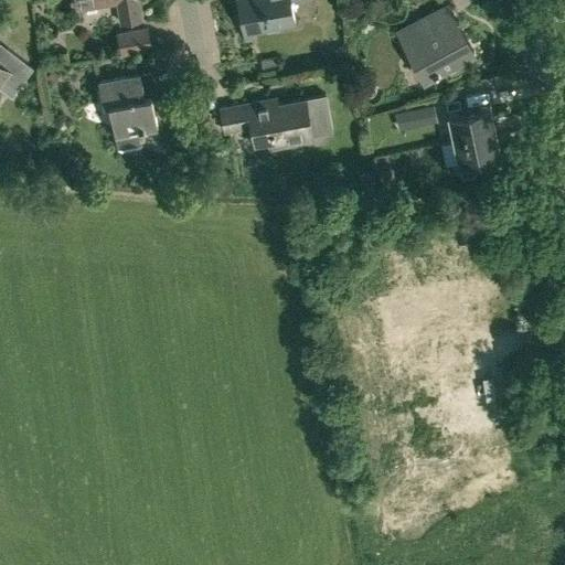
[(137,0),(76,0),(77,7),(115,0),(117,0),(121,22),(141,19),(137,0)]
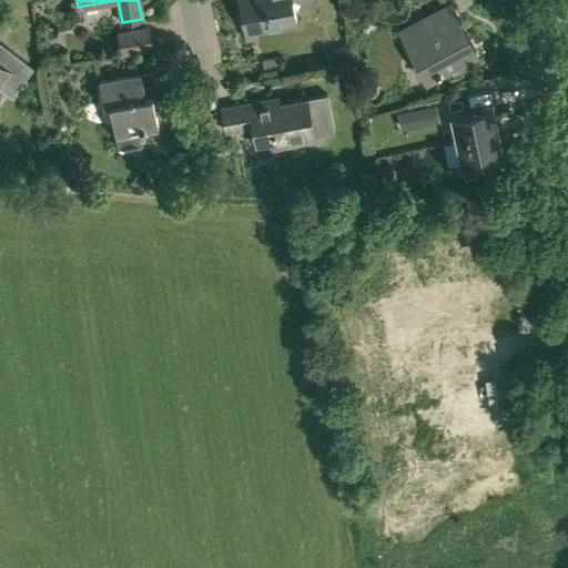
[(234,0),(243,43),(254,41),(253,32),(295,23),(291,0),(234,0)]
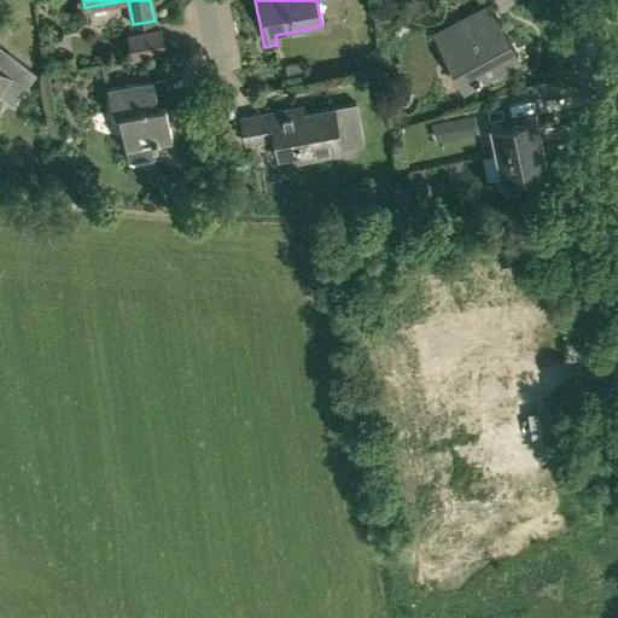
[(471,18),(435,38),(461,87),(519,56),(501,22),(479,34),(471,18)]
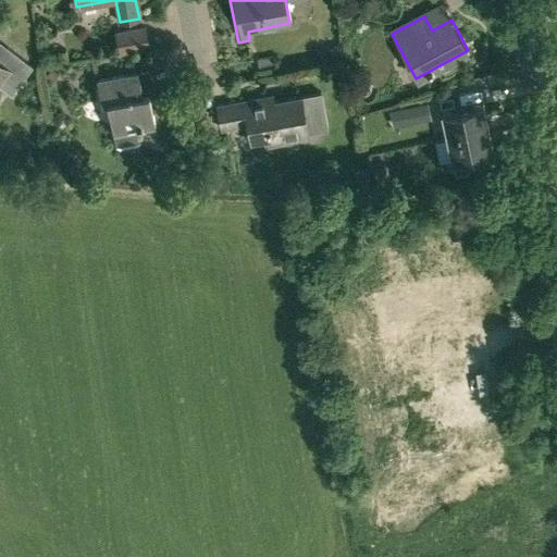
[(114,32),(119,53),(150,49),(146,26),(114,32)]
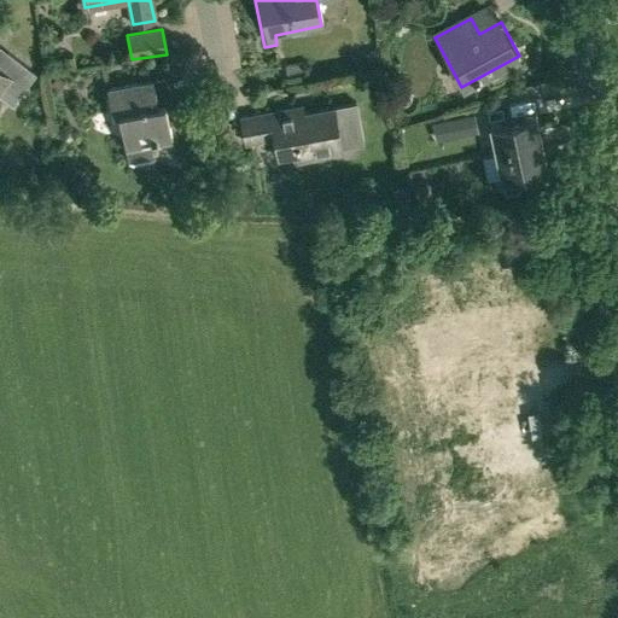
[(378,50),(365,52),(367,65),(382,63),(378,50)]
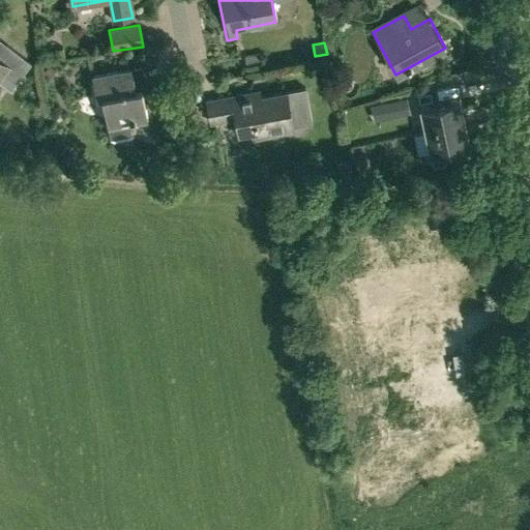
[(0,82),(10,90),(31,64),(6,45),(0,52),(0,82)]
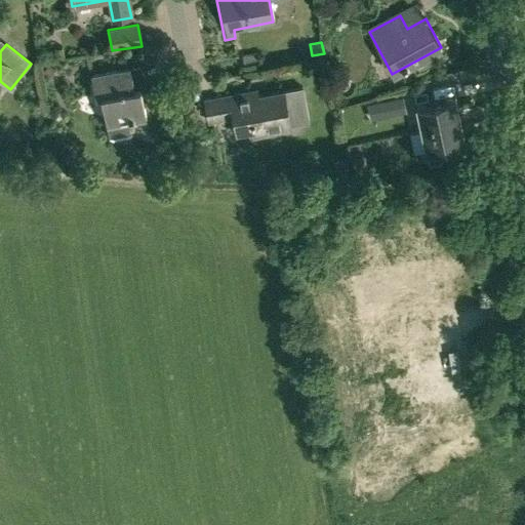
[(54,70),(53,66),(48,64),(44,66),(42,70),(44,74),(48,76),(53,74),(54,70)]
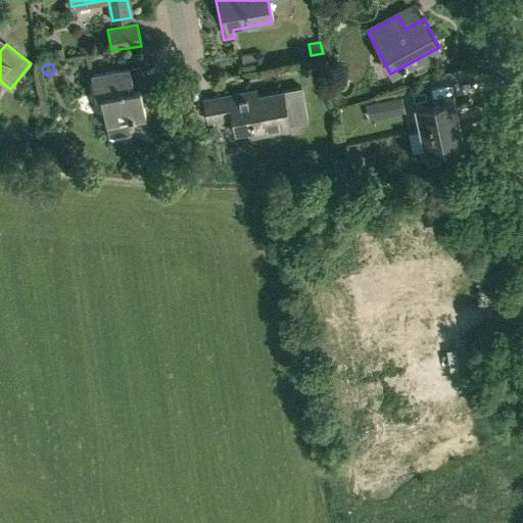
[(128,120),(145,116),(139,86),(134,88),(130,67),(91,75),(95,96),(100,95),(106,124),(108,137),(111,140),(130,136),(131,132),(128,120)]
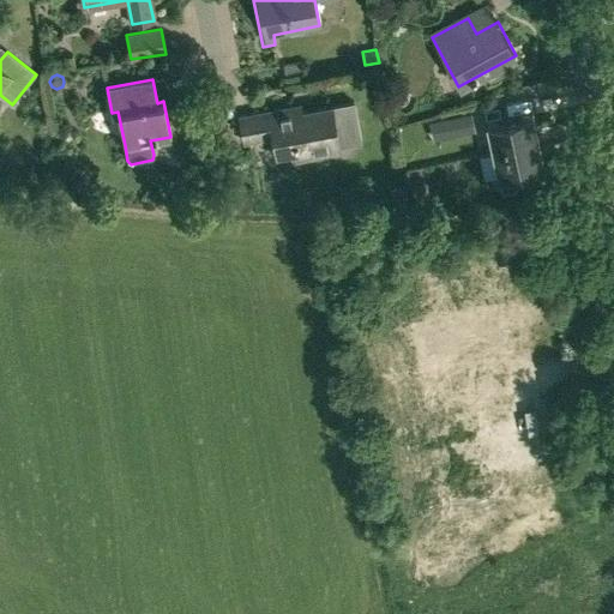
[(341,152),(339,148),(361,144),(354,103),(332,107),(290,114),(288,107),(239,116),(244,143),(274,138),(277,157),(298,154),(299,161),(341,152)]
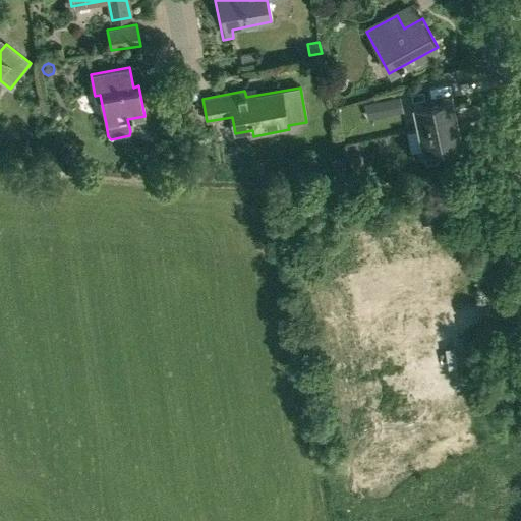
[(383,99),(386,114),(403,111),(399,95),(383,99)]
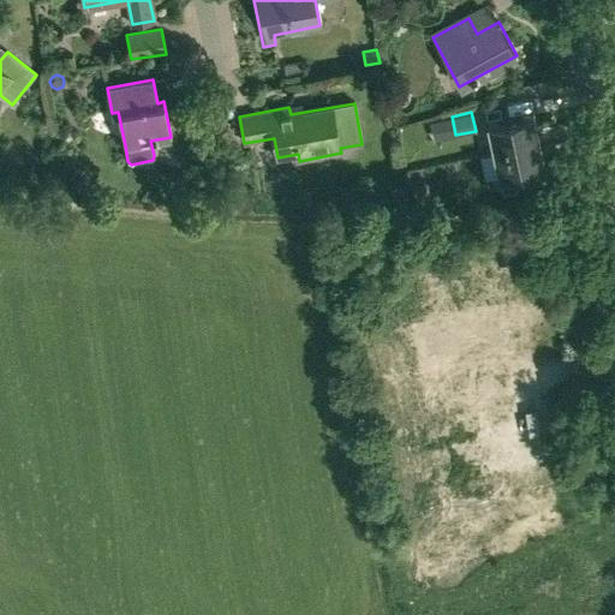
[(544,121),(500,132),(506,159),(550,148),(544,121)]
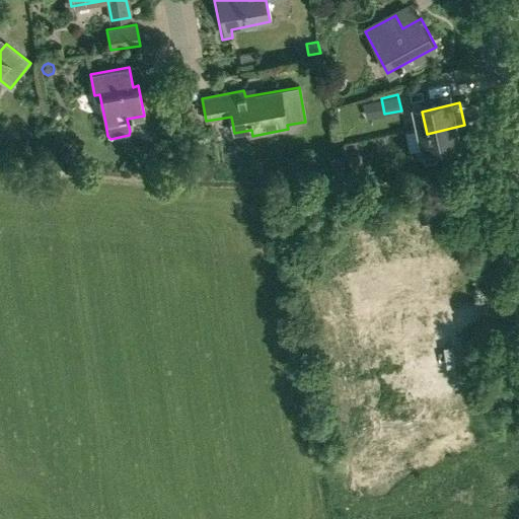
[(464,125),(427,134),(432,156),(469,147),(464,125)]
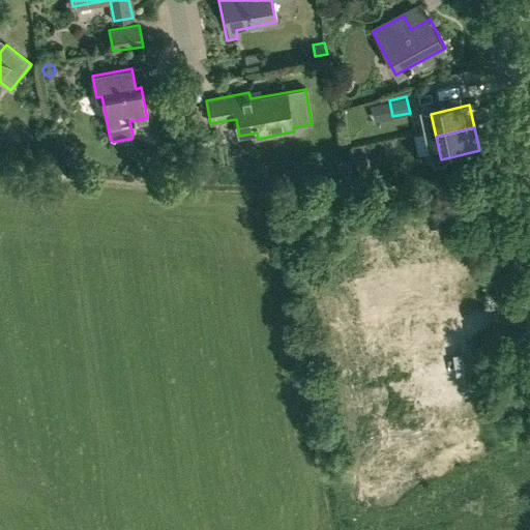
[(75,158),(71,152),(65,151),(60,155),(60,162),(65,166),(71,165),(75,158)]
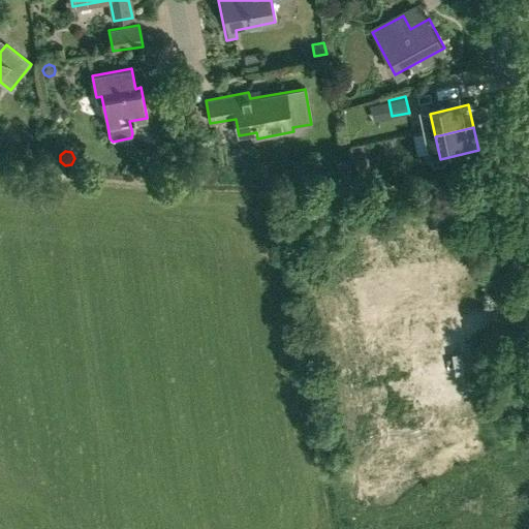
[(354,158),(356,173),(371,170),(368,157),(354,158)]
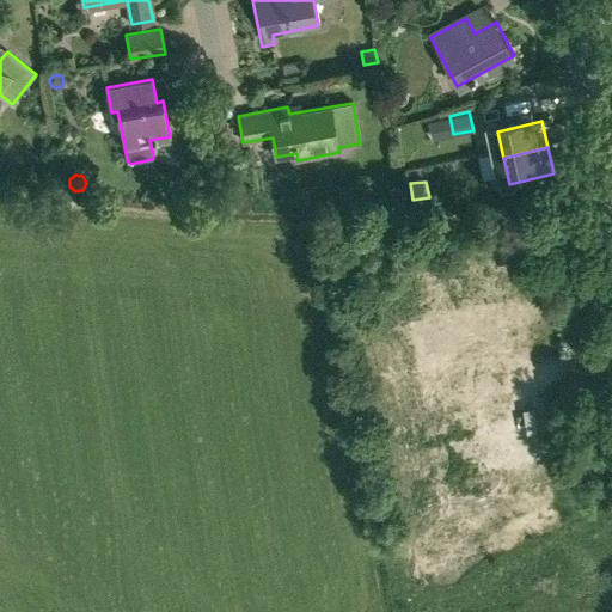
[(407,187),(396,187),(389,188),(390,206),(409,203),(407,187)]
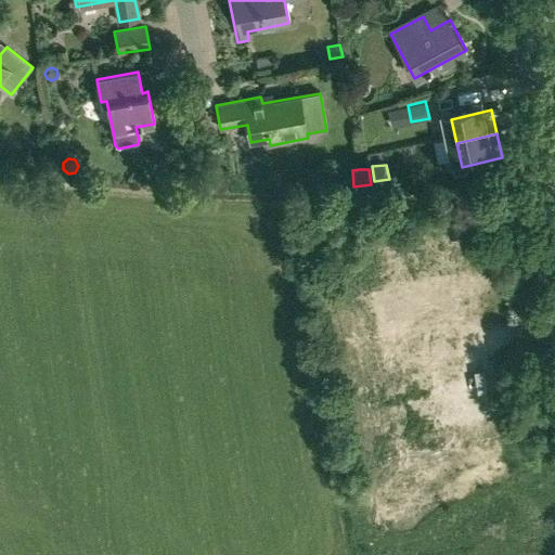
[(492,375),(438,379),(442,443),(498,439),(492,375)]
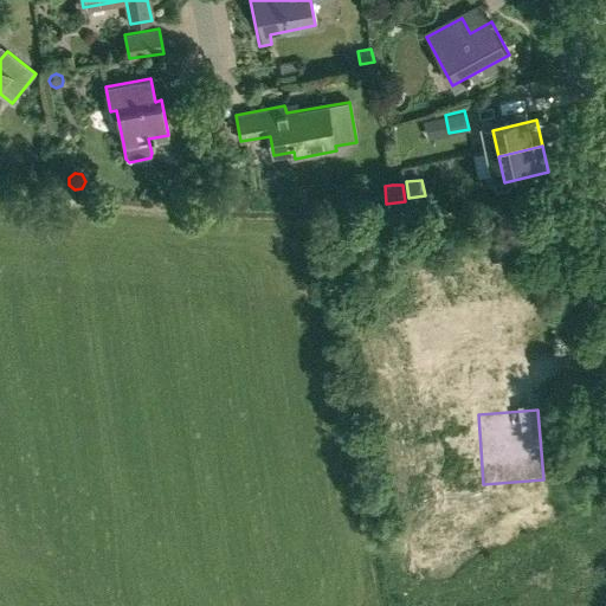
[(482,519),(459,519),(461,556),(483,556),(482,519)]
